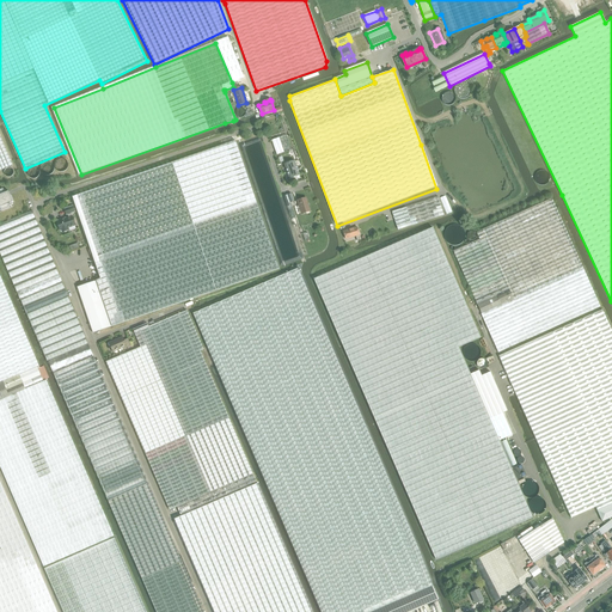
[(0,135),(0,171),(13,166),(0,135)]
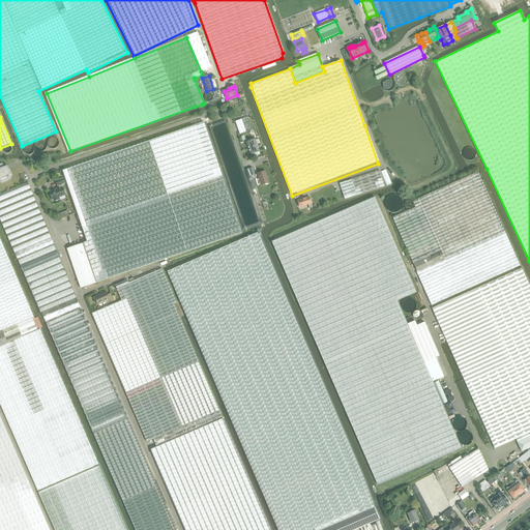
[(235,122),(239,135),(253,130),(247,117),(235,122)]
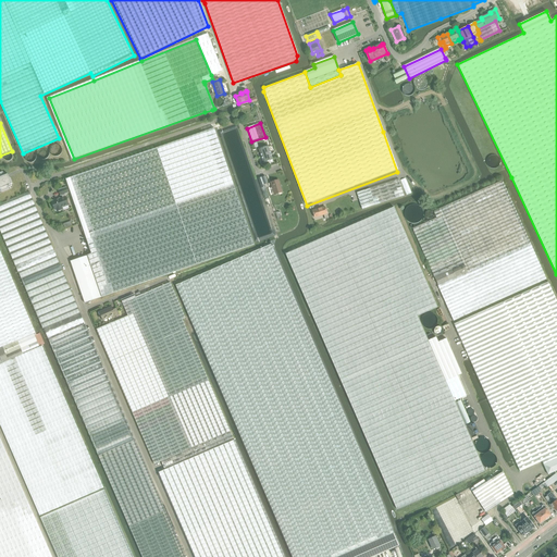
[(213,128),(65,180),(65,181),(81,224),(85,237),(91,255),(91,256),(87,257),(101,297),(106,296),(252,244),(213,130),(213,128)]
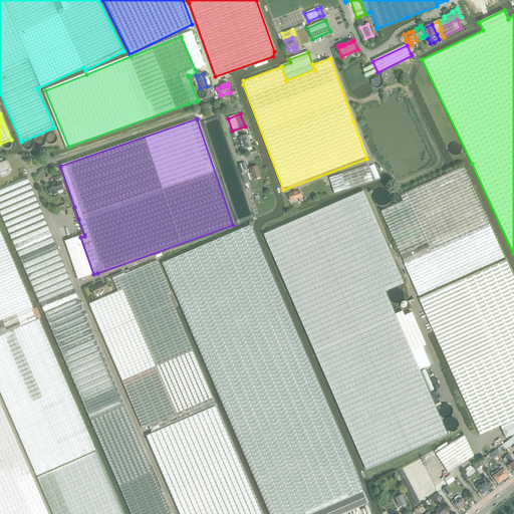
[(58,140),(57,138),(56,137),(55,136),(54,135),(53,135),(51,135),(50,136),(49,136),(49,137),(48,138),(48,140),(48,141),(49,143),(49,144),(50,144),(51,145),(52,145),(53,145),(54,145),(56,144),(57,142),(57,141),(58,140)]
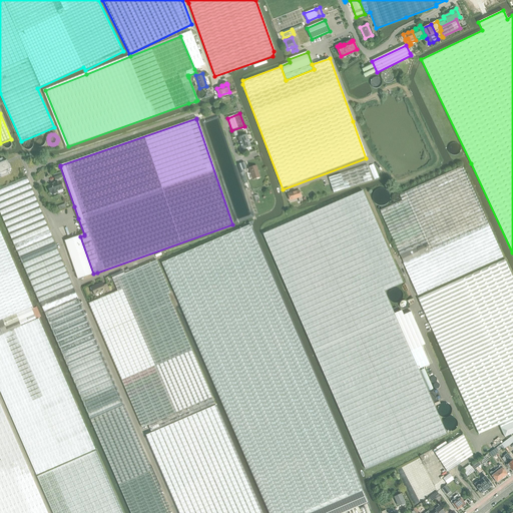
[(246,135),(238,138),(240,144),(248,141),(246,135)]
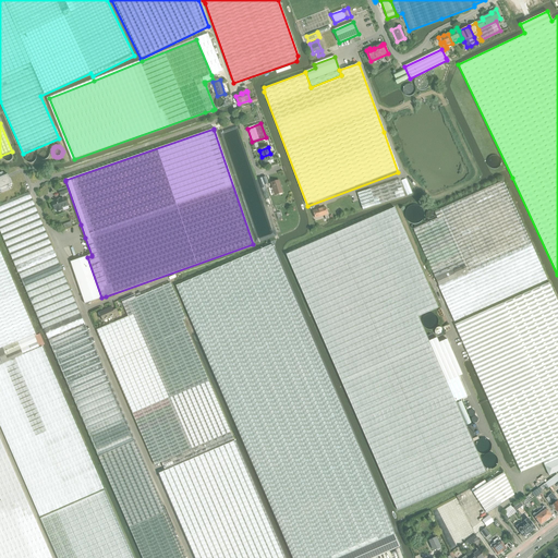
[(50,155),(49,153),(48,152),(48,150),(47,149),(45,149),(43,149),(41,150),(40,150),(39,152),(39,153),(38,155),(39,157),(40,159),(41,160),(44,160),(46,160),(47,160),(48,159),(49,158),(49,157),(50,155)]
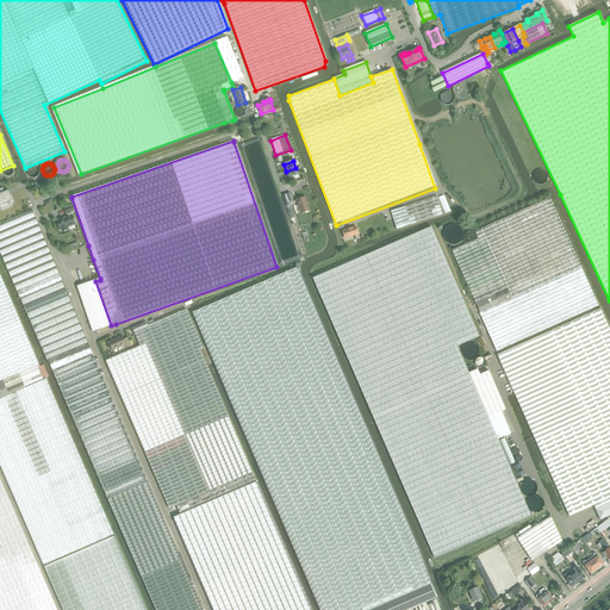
[(41,173),(39,170),(38,169),(37,168),(35,167),(32,167),(32,168),(31,168),(30,170),(29,172),(29,173),(29,175),(30,176),(32,178),(35,179),(36,178),(38,176),(39,175),(41,173)]
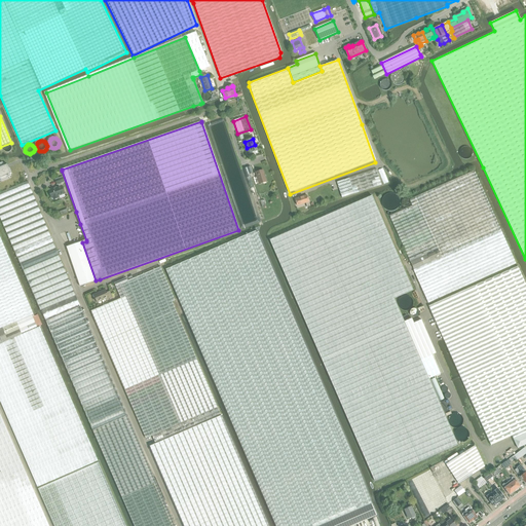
[(249,154),(250,154),(251,155),(253,154),(253,153),(257,151),(255,145),(247,148),(249,154)]
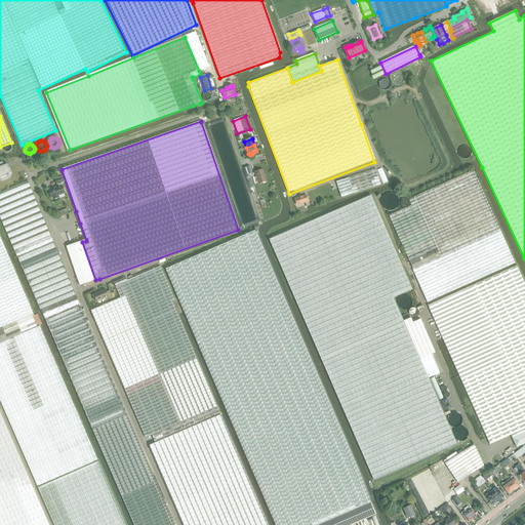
[(2,162),(0,162),(0,177),(0,178),(2,180),(8,178),(7,175),(8,175),(8,174),(11,173),(8,166),(6,167),(5,165),(4,165),(2,162)]
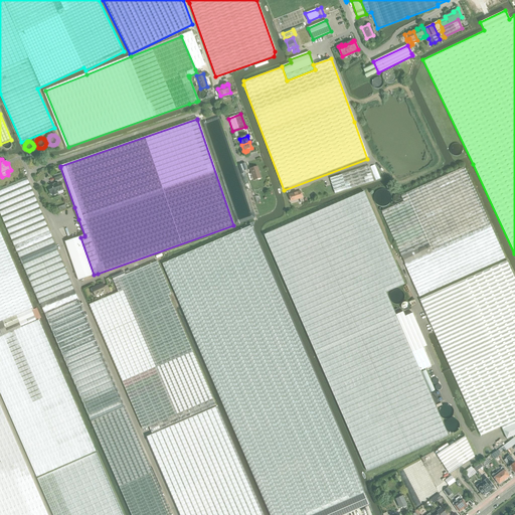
[(238,165),(245,185),(248,184),(244,171),(247,170),(245,163),(238,165)]
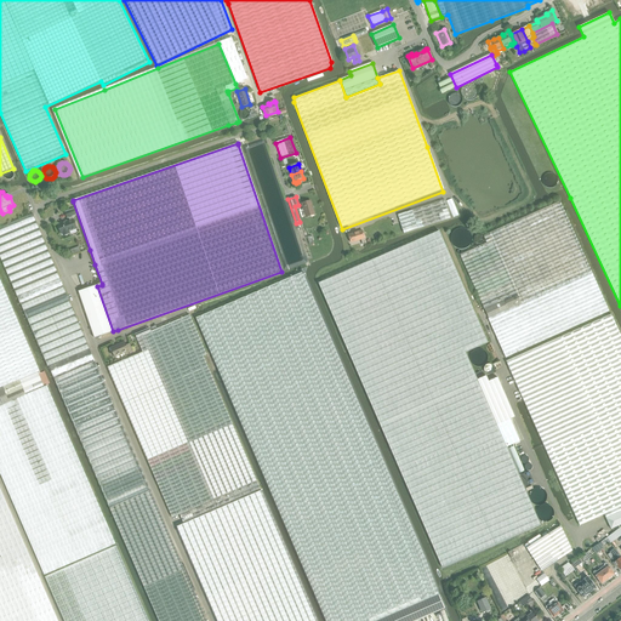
[(404,233),(449,218),(443,199),(398,214),(404,233)]
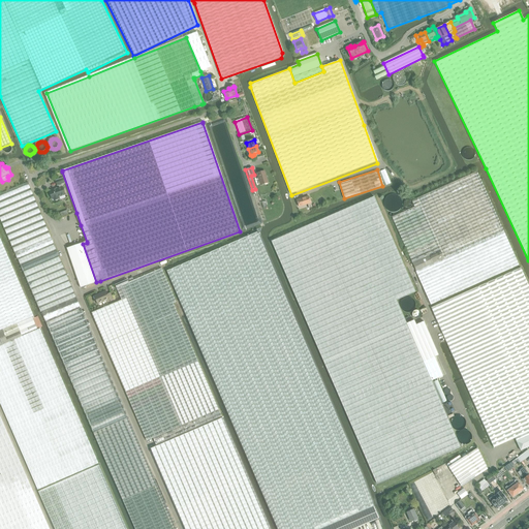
[(385,169),(380,172),(385,185),(391,183),(385,169)]
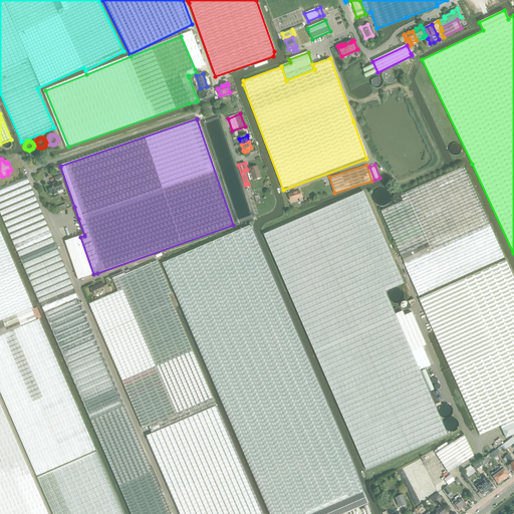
[(260,178),(257,167),(250,169),(253,180),(260,178)]
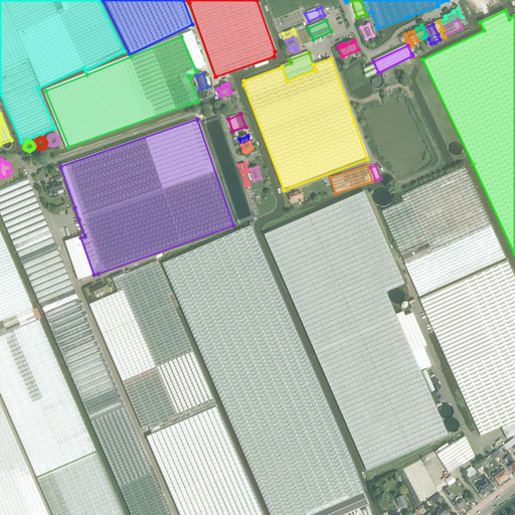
[(381,210),(399,253),(400,255),(428,243),(433,252),(404,265),(418,297),(464,277),(505,259),(465,167),(405,193),(401,195),(403,201),(381,210)]
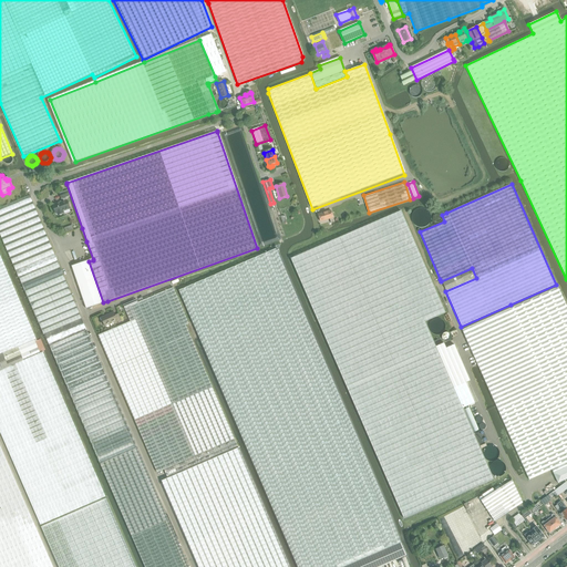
[(62,215),(62,214),(63,214),(63,212),(70,209),(66,200),(65,197),(70,196),(68,192),(60,195),(61,199),(62,198),(63,202),(52,206),(53,208),(53,209),(53,210),(53,212),(54,212),(55,214),(57,214),(58,216),(59,215),(60,216),(61,216),(62,215)]
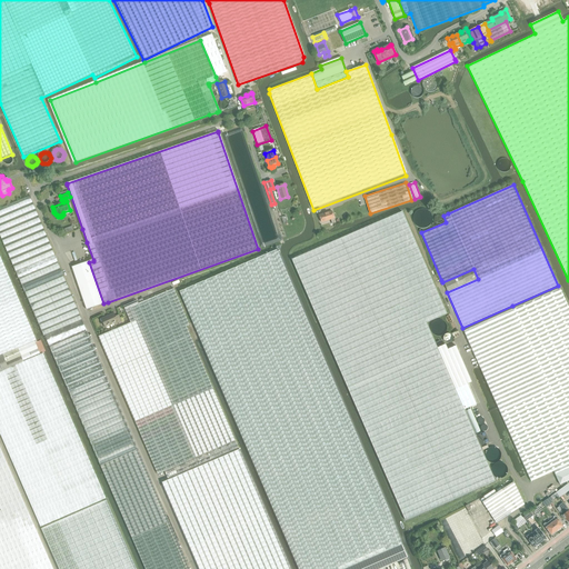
[(189,568),(137,449),(83,323),(30,196),(0,208),(0,236),(45,337),(105,477),(136,547),(145,568),(189,568)]
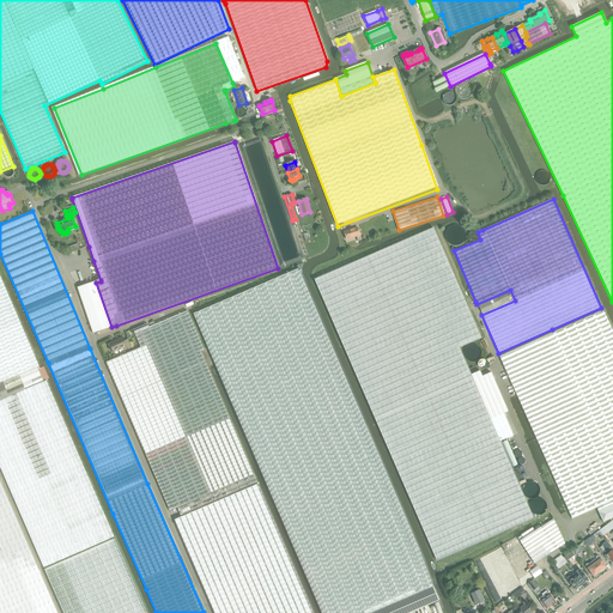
[(465,235),(465,232),(465,230),(463,229),(462,228),(460,226),(459,225),(456,225),(454,225),(453,225),(451,225),(449,226),(448,228),(447,229),(445,231),(445,232),(444,235),(445,237),(445,238),(447,240),(448,242),(449,243),(451,244),(453,244),(455,244),(456,244),(459,244),(460,243),(462,242),(463,241),(465,240),(465,237),(465,235)]
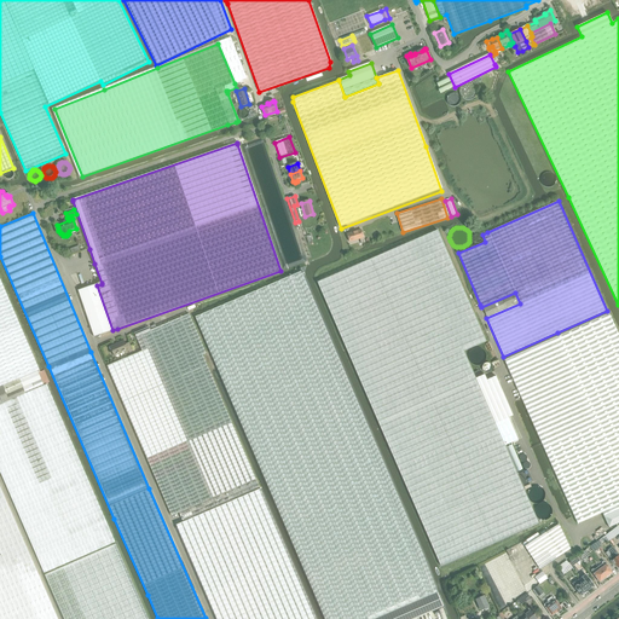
[(475,379),(474,376),(473,372),(464,353),(463,351),(486,342),(438,230),(317,282),(327,305),(347,351),(346,351),(369,404),(401,478),(441,566),(495,543),(538,524),(504,445),(475,379)]
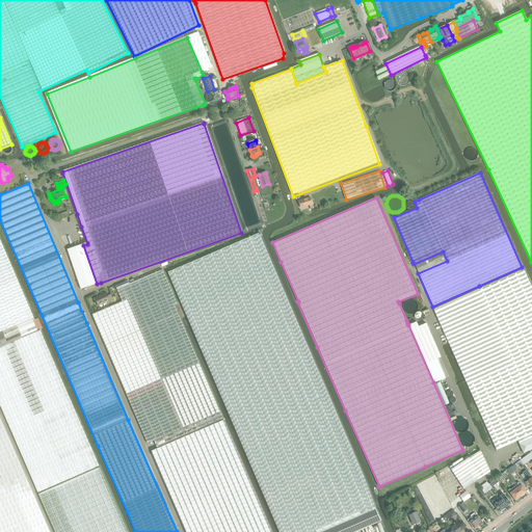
[(311,211),(314,210),(311,197),(298,202),(300,209),(309,206),(311,211)]
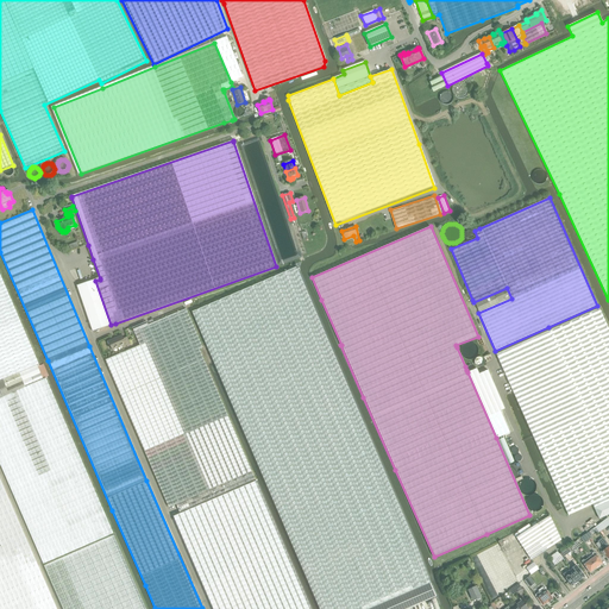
[(192,312),(206,345),(211,356),(223,384),(319,608),(369,608),(431,583),(419,551),(415,542),(406,521),(366,432),(336,360),(322,330),(296,268),(278,275),(192,312)]
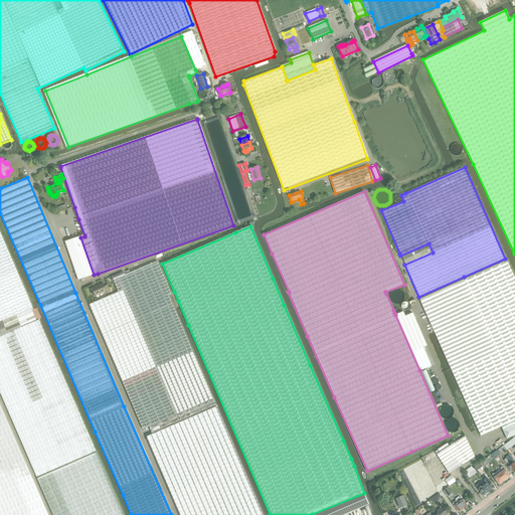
[(0,322),(32,309),(0,232),(0,322)]
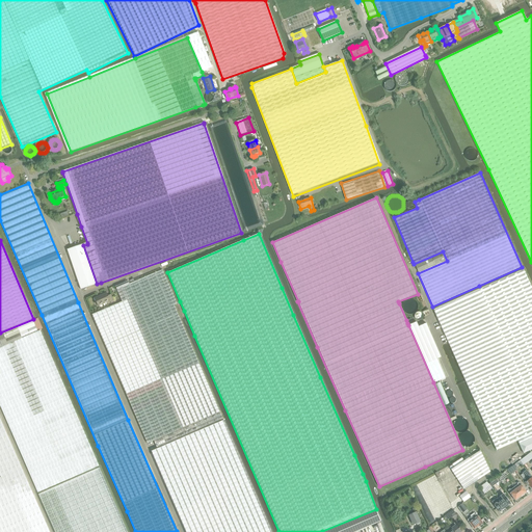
[(68,250),(67,250),(68,251),(72,266),(74,269),(80,290),(97,285),(100,284),(101,283),(97,284),(83,245),(87,244),(87,243),(83,244),(80,245),(71,248),(68,250)]
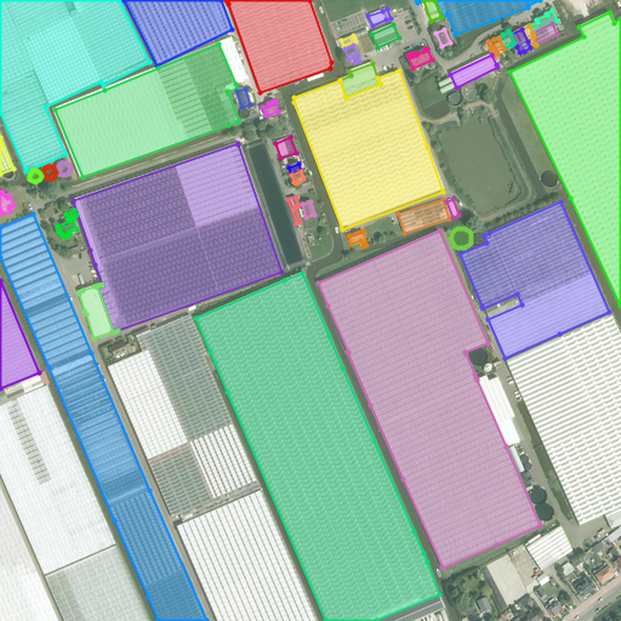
[(483,308),(488,319),(522,305),(517,294),(483,308)]
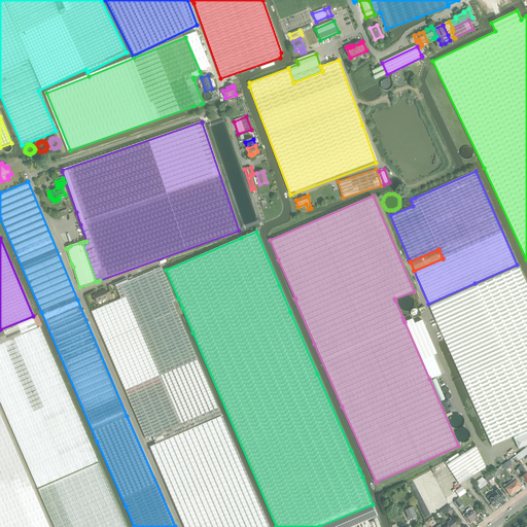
[(526,433),(526,285),(519,267),(429,307),(492,447),(513,436),(514,440),(526,433)]
